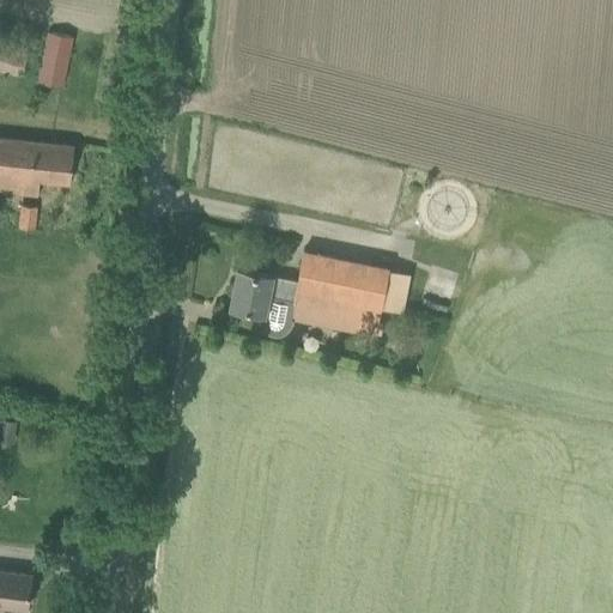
[(34,40),(0,29),(0,70),(22,77),(34,40)]
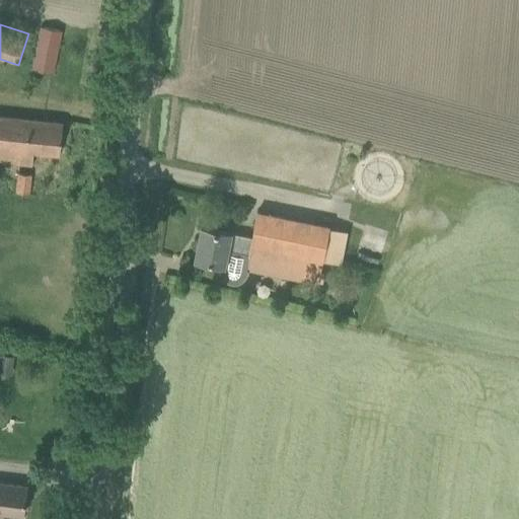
[(34,69),(51,72),(60,29),(44,26),(34,69)]
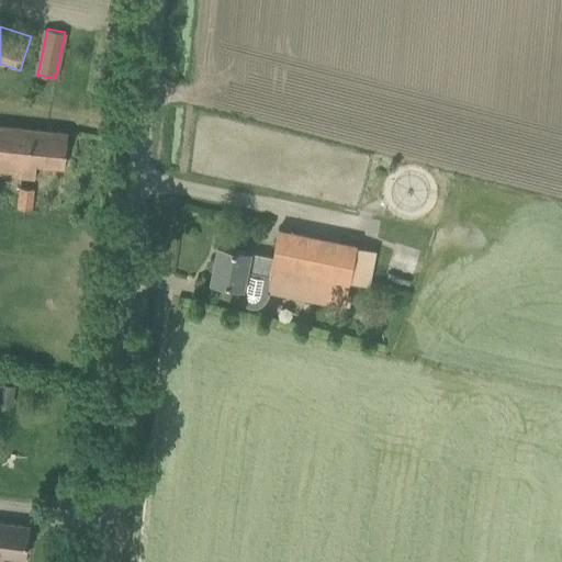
[(37,165),(43,166),(64,168),(68,133),(0,125),(0,173),(36,178),(37,165)]
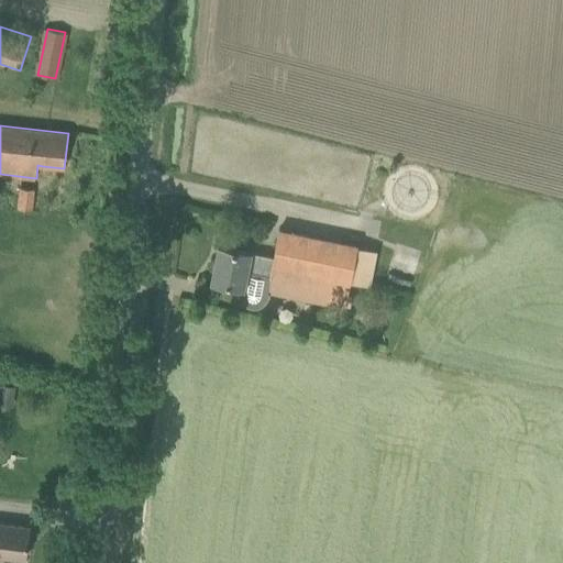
[(35,190),(19,188),(18,209),(33,210),(35,190)]
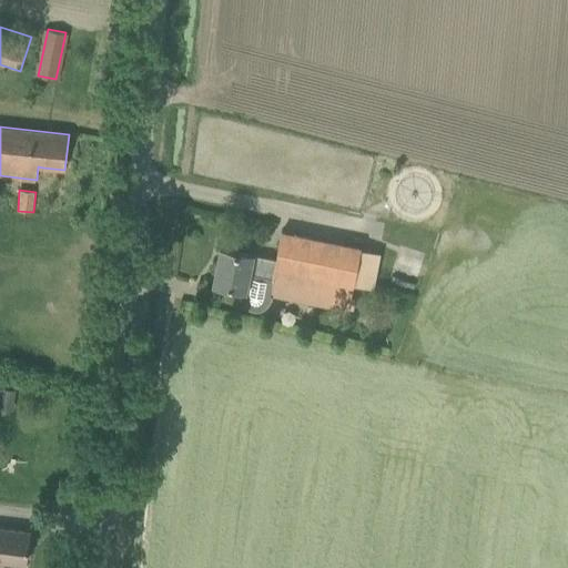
[(214,283),(235,287),(243,290),(242,297),(242,303),(243,307),(247,311),(253,313),(259,313),(263,312),(266,308),(269,305),(270,302),(271,294),(350,310),(355,283),(372,286),(379,253),(362,249),(283,233),(277,260),(221,249),(214,283)]
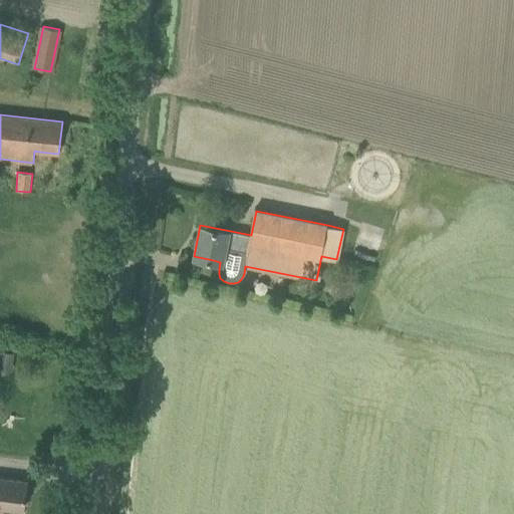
[(0,352),(0,369),(10,370),(11,354),(0,352)]
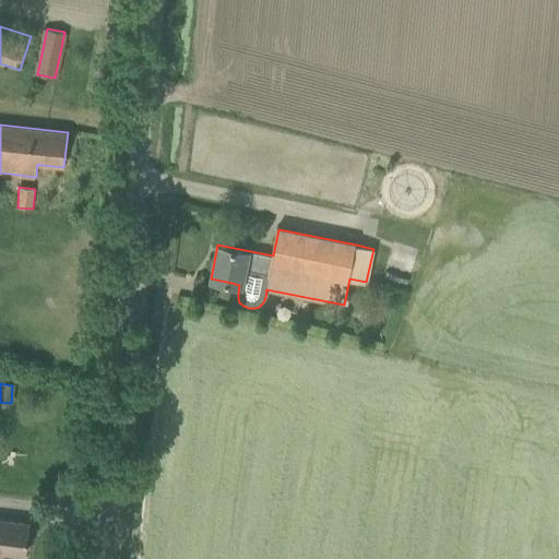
[(0,552),(24,556),(27,523),(7,520),(0,519),(0,552)]
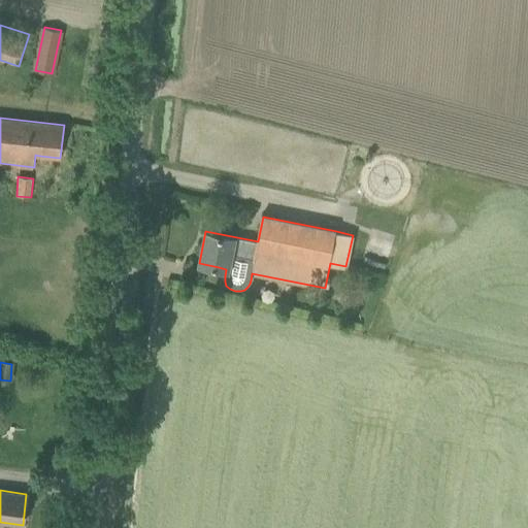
All buildings are outlined.
